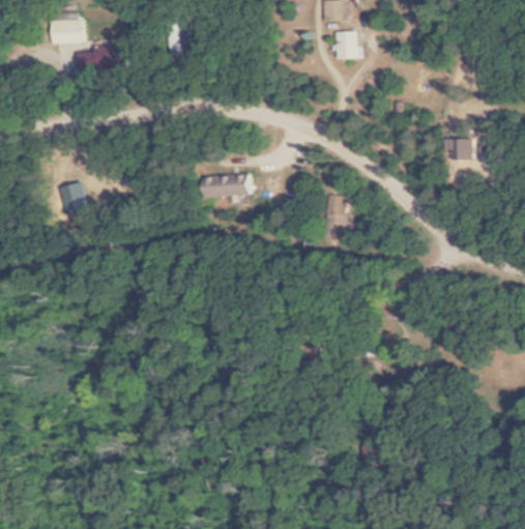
[(348,21),(348,0),(324,0),(324,21),(348,21)]
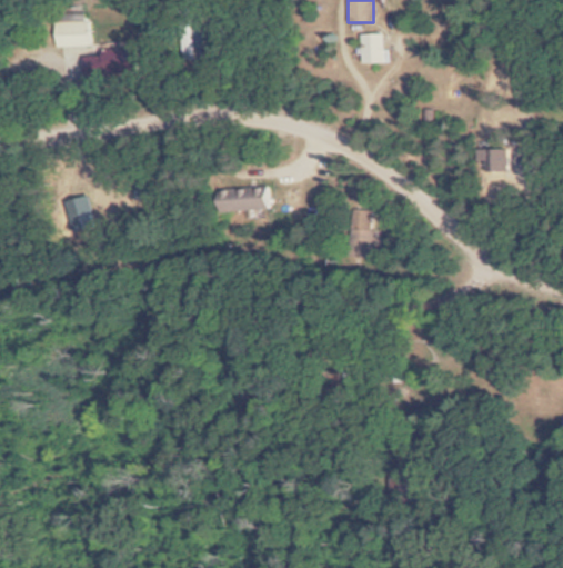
[(53,16),(53,47),(89,47),(89,16),(53,16)]
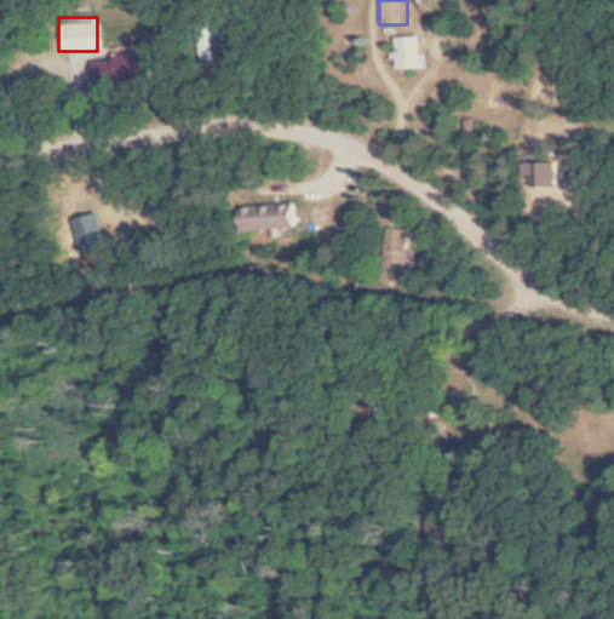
[(419,36),(394,36),(394,69),(419,69),(419,36)]
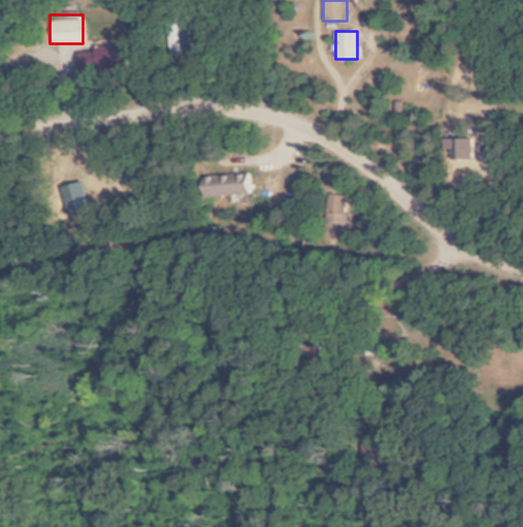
[(75,69),(119,66),(118,46),(73,48),(75,69)]
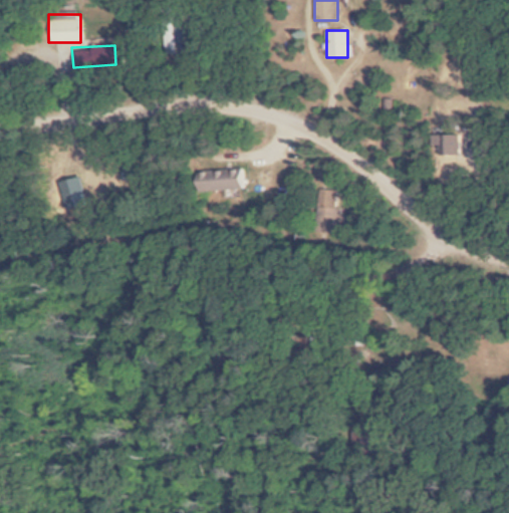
[(458,135),(436,135),(436,156),(458,156),(458,135)]
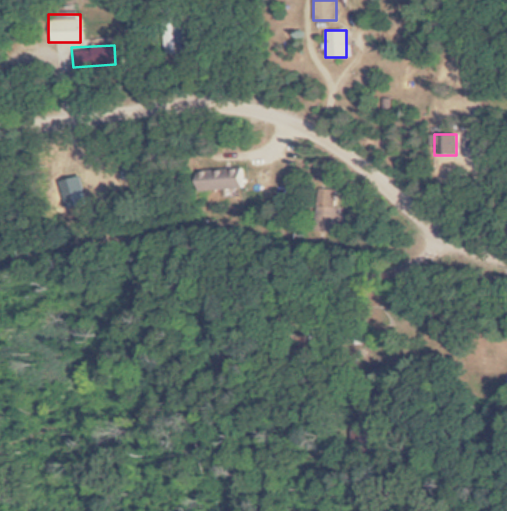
[(195,170),(195,191),(242,191),(242,170),(195,170)]
